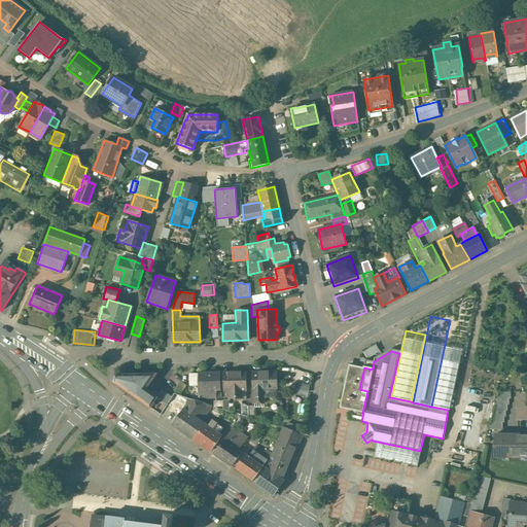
[(359,389),(364,367),(364,366),(363,366),(362,367),(349,364),(340,408),(355,411),(359,389)]
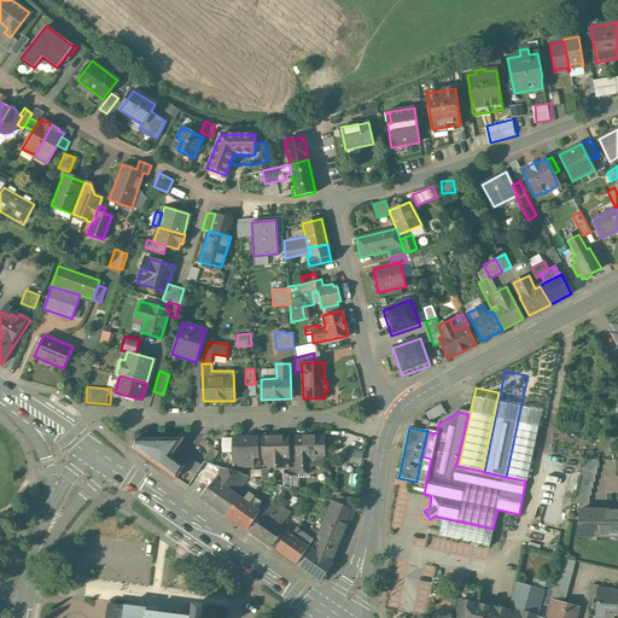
[(287,436),(262,437),(262,458),(268,458),(268,466),(283,466),(283,460),(283,458),(287,458),(287,436)]
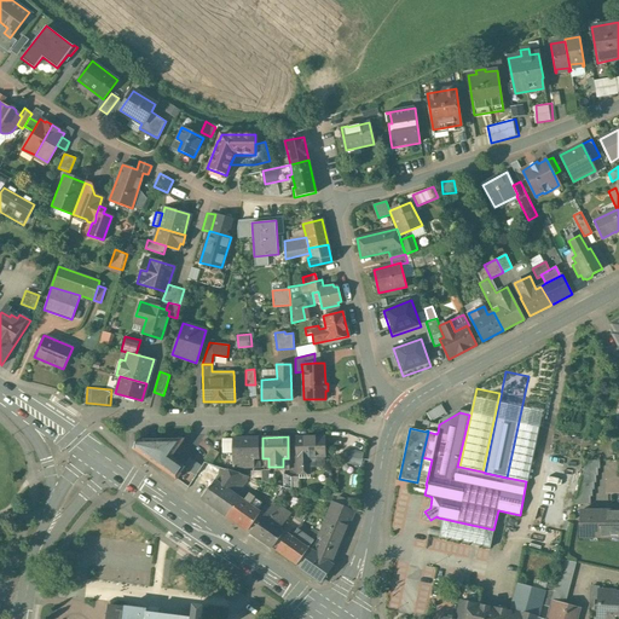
[(324,437),(295,438),(296,474),(310,473),(308,456),(324,456),(324,437)]
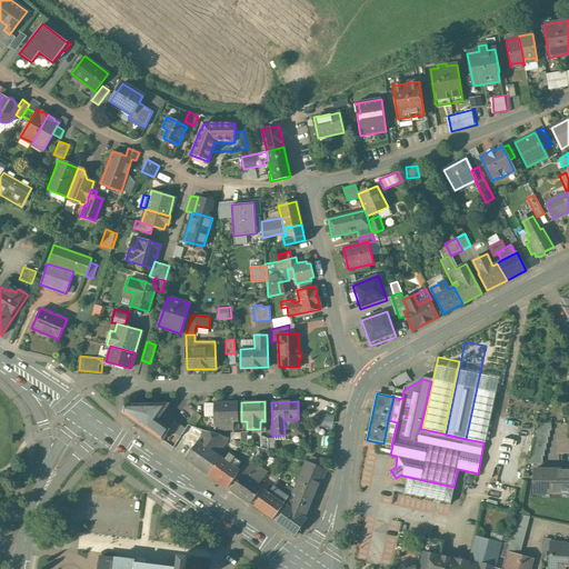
[(237,402),(213,402),(215,430),(232,429),(232,425),(232,421),(238,421),(237,402)]
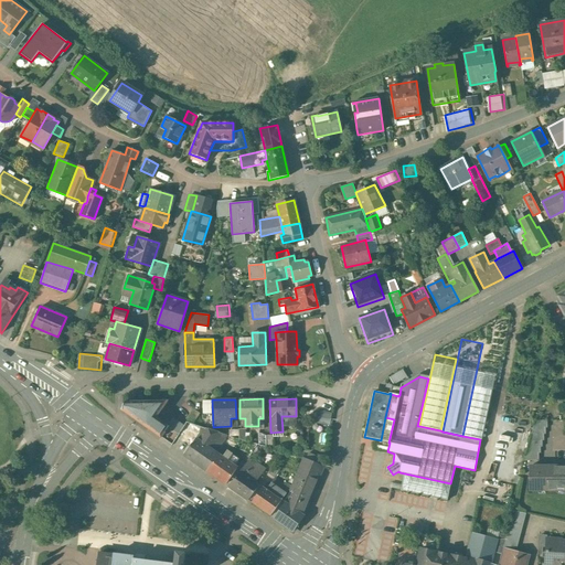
[(167,401),(125,402),(120,409),(148,428),(162,407),(166,402),(167,401)]
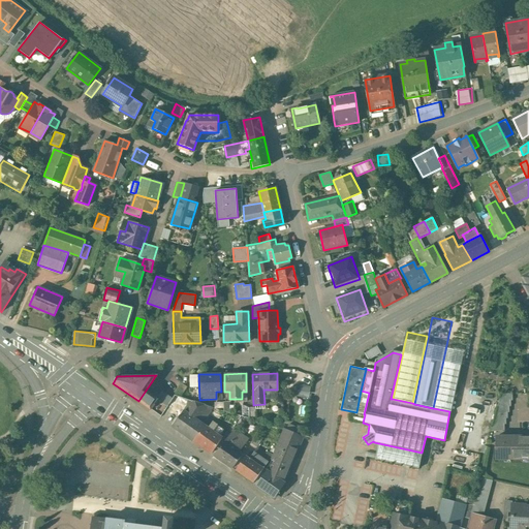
[(182,383),(175,395),(180,397),(187,386),(182,383)]
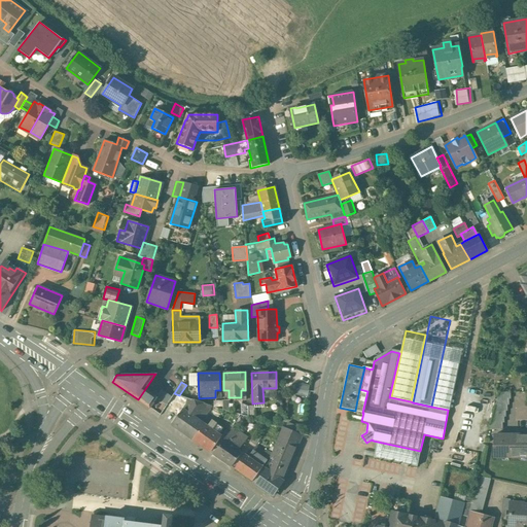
[(310,395),(312,384),(297,382),(295,393),(310,395)]
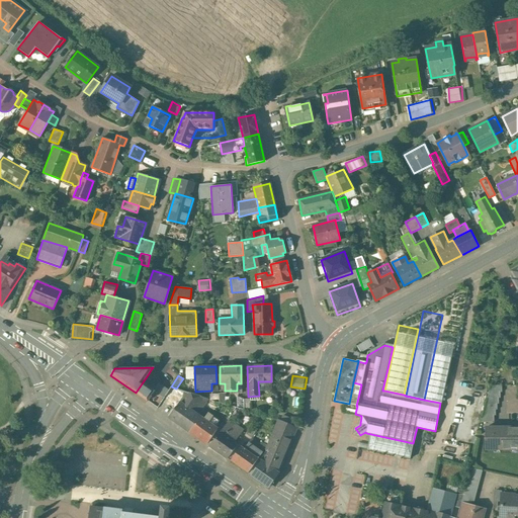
[(484,384),(459,379),(446,438),(471,443),(484,384)]
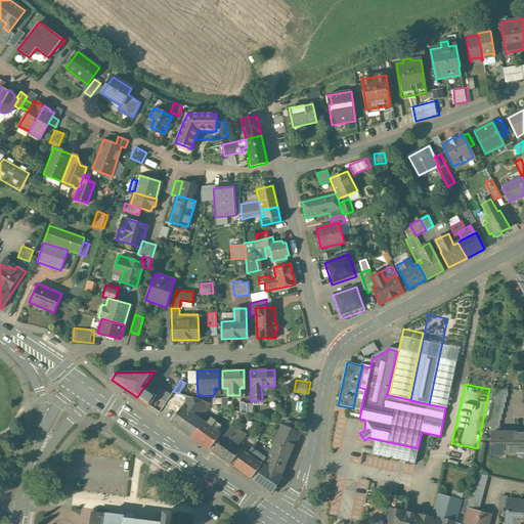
[(508,390),(495,390),(488,420),(499,420),(500,420),(500,415),(503,415),(503,408),(505,408),(505,402),(506,402),(506,397),(508,396),(508,390)]
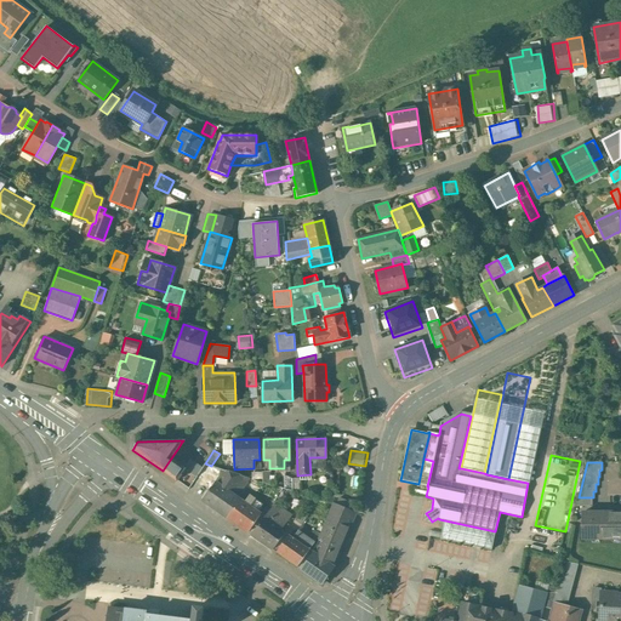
[(211,466),(205,463),(197,474),(214,485),(203,500),(223,514),(226,510),(228,511),(243,491),(240,489),(249,478),(211,466)]
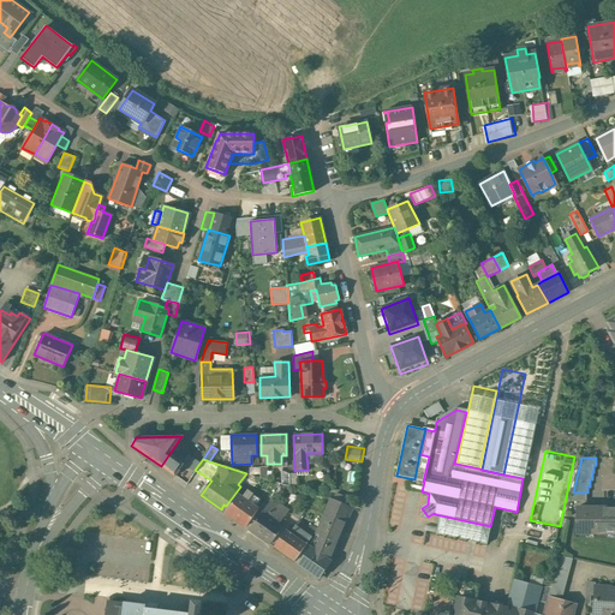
[(261,478),(249,473),(246,482),(258,485),(261,478)]
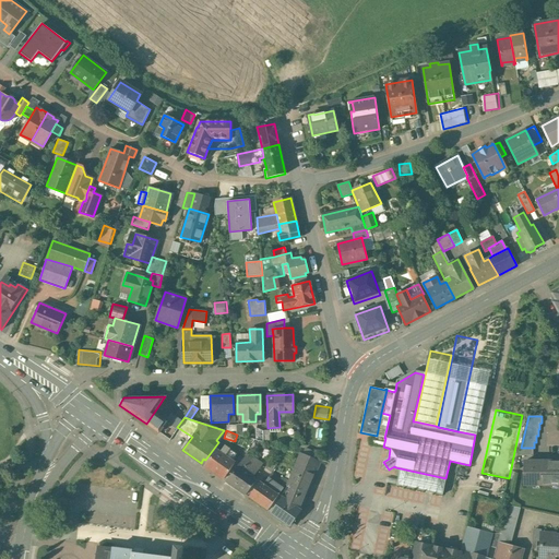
[(235,454),(218,442),(205,460),(207,462),(204,466),(223,478),(234,462),(230,460),(235,454)]
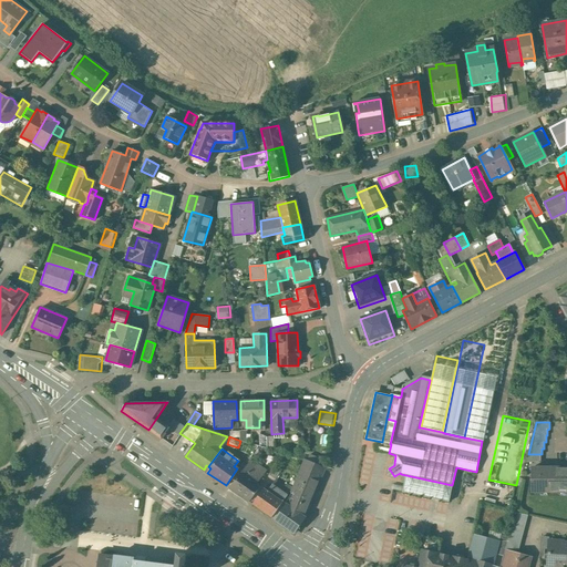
[(265,471),(249,460),(229,488),(248,502),(260,485),(256,483),(265,471)]
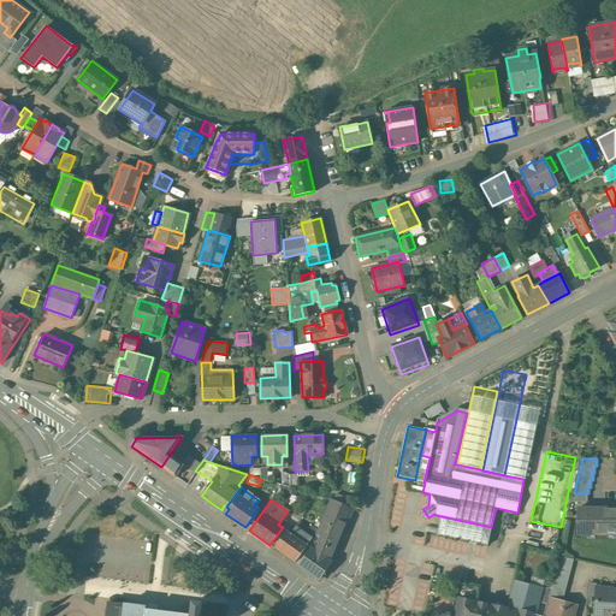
[(353,509),(330,501),(315,534),(320,538),(318,542),(320,543),(315,550),(331,562),(353,509)]
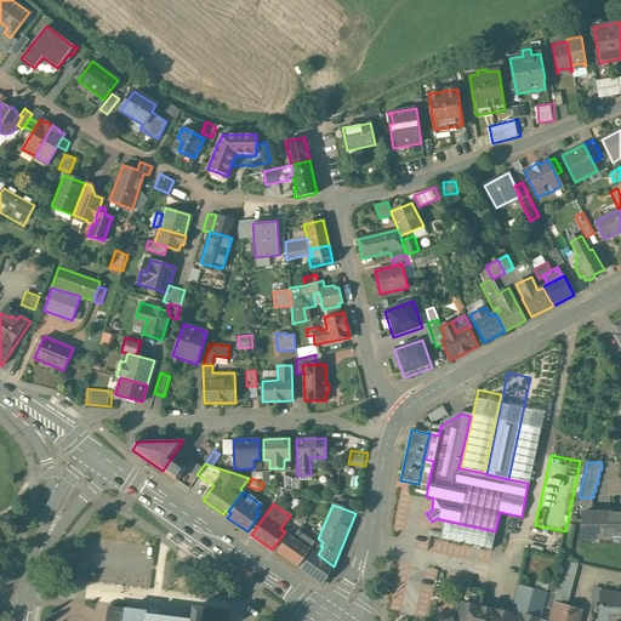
[(308,514),(303,510),(295,520),(301,525),(308,514)]
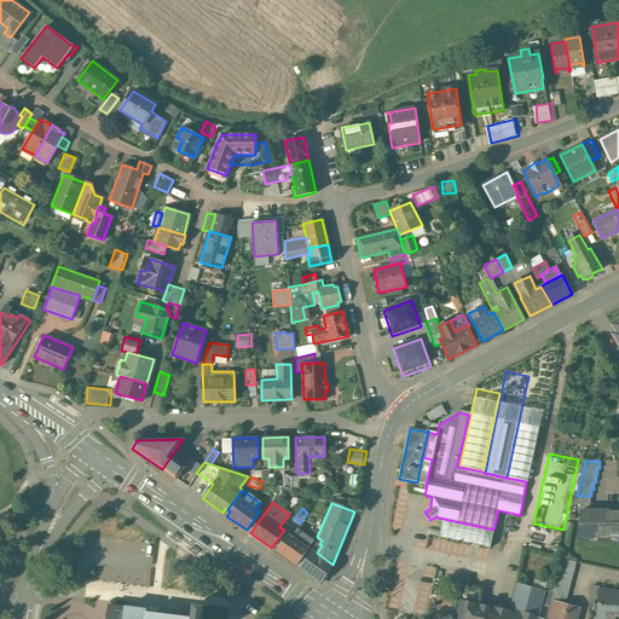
[(618,510),(579,512),(580,537),(618,537),(618,510)]
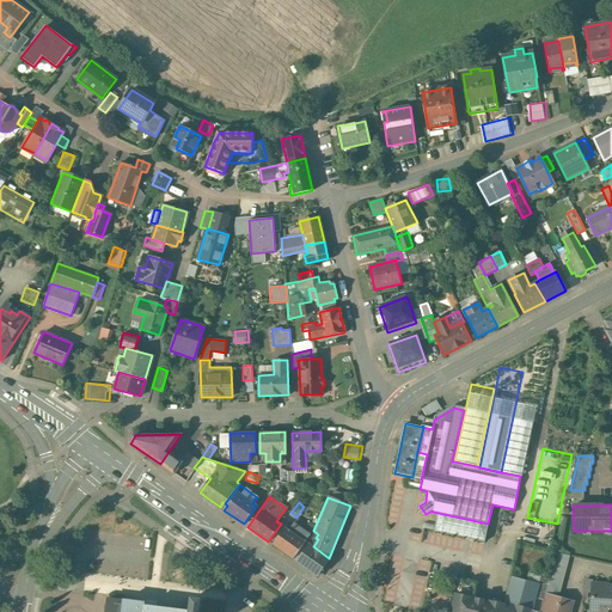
[(288,530),(285,527),(271,544),(292,558),(313,526),(307,522),(303,530),(293,522),(288,530)]
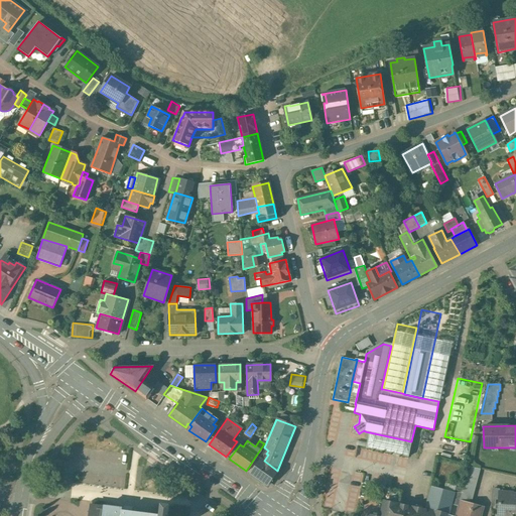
[(266,485),(277,471),(264,461),(260,459),(250,473),(266,485)]
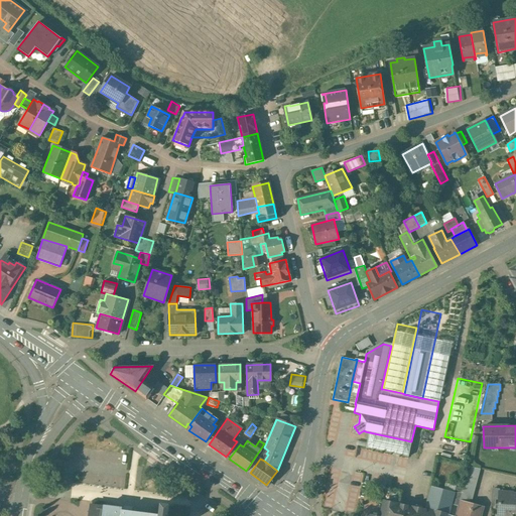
[(464,484),(464,486),(461,494),(458,506),(458,508),(455,515),(480,515),(483,506),(470,503),(474,486),(464,484)]
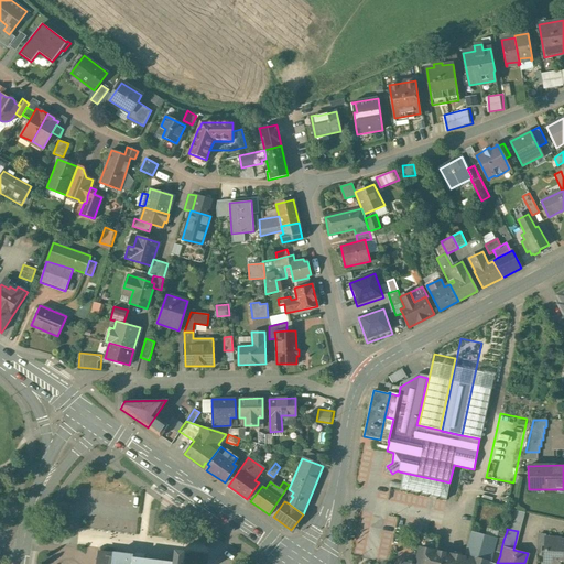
[(496,539),(497,538),(503,540),(507,531),(503,530),(502,532),(498,531),(496,539)]
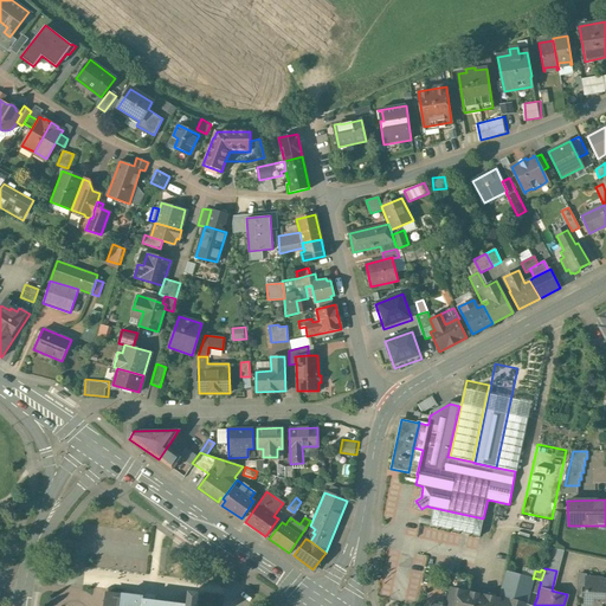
[(497,605),(526,605),(528,600),(530,592),(534,579),(533,579),(507,571),(500,599),(497,605)]
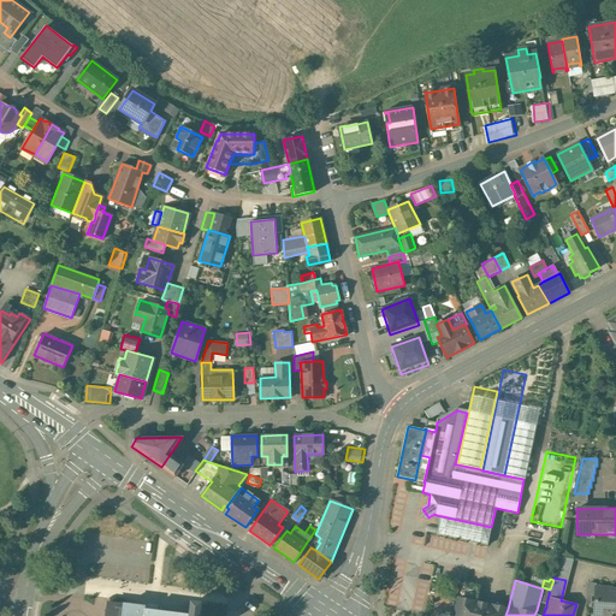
[(452,598),(458,599),(477,602),(478,586),(456,581),(452,598)]
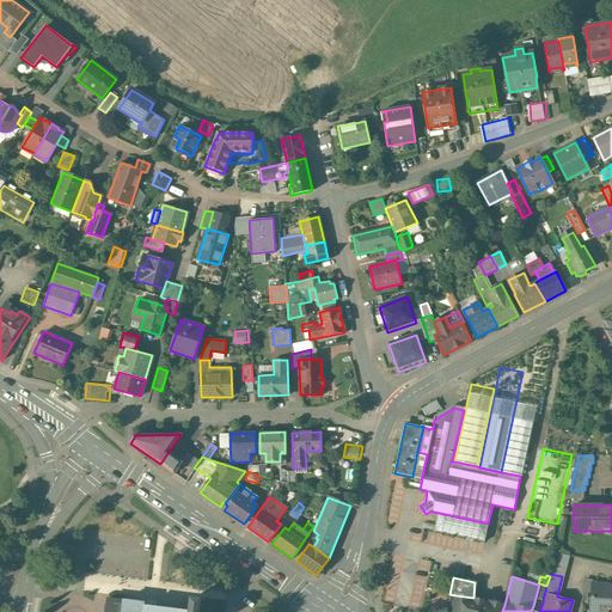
[(539,585),(536,598),(543,600),(546,586),(539,583),(538,585),(539,585)]
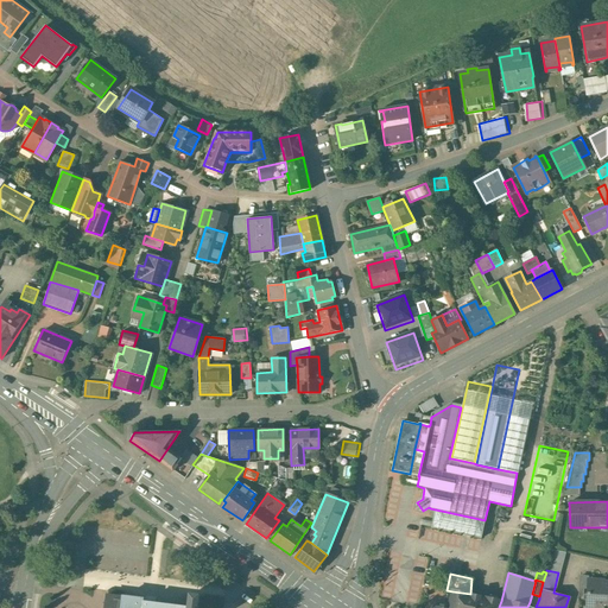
[(597,581),(588,580),(587,607),(588,607),(589,607),(600,607),(601,607),(602,607),(607,607),(607,582),(597,582),(597,581)]
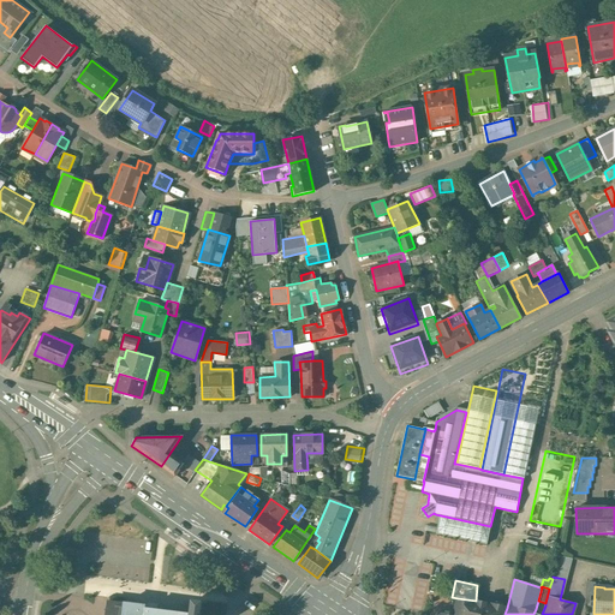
[(199,614),(202,602),(192,601),(191,614),(145,609),(145,605),(132,604),(123,603),(124,598),(109,597),(109,602),(108,601),(107,614),(105,613),(105,614),(199,614)]
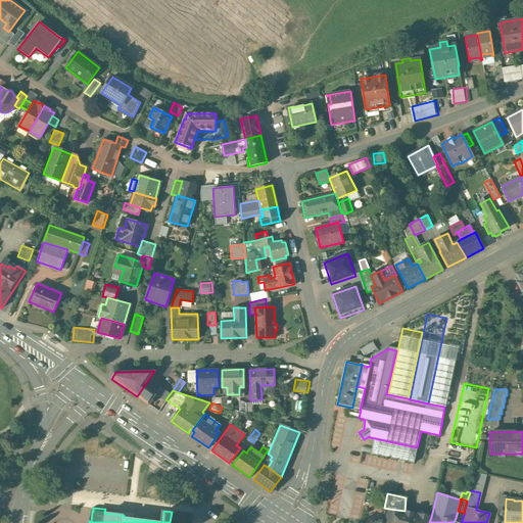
[(387,520),(385,522),(429,522),(431,517),(405,511),(389,509),(388,514),(387,514),(386,520),(387,520)]
